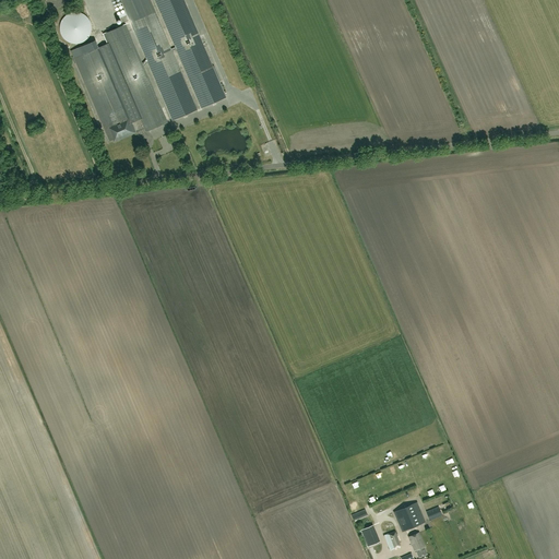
[(198,109),(171,51),(176,49),(201,108),(226,97),(183,0),(154,0),(175,47),(171,49),(150,0),(120,0),(173,120),(198,109)]
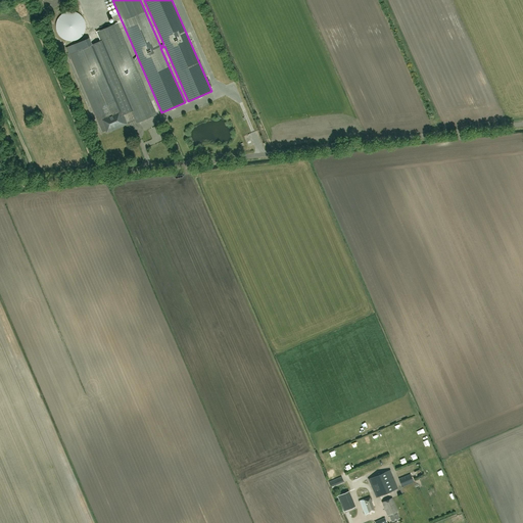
[(78,39),(81,38),(83,36),(84,33),(85,30),(86,27),(86,25),(85,21),(84,18),(82,16),(80,14),(77,12),(74,11),(70,11),(67,11),(65,12),(62,13),(60,15),(58,18),(56,20),(56,24),(55,27),(56,30),(57,33),(58,35),(60,37),(63,39),(66,40),(68,41),(72,41),(75,41),(78,39)]
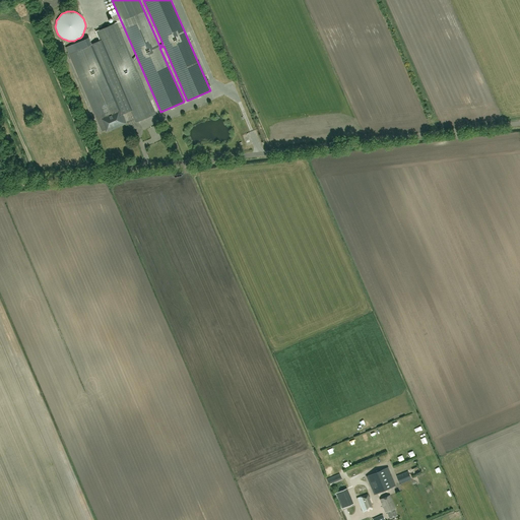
[(121,115),(130,111),(135,123),(155,114),(117,22),(96,31),(100,41),(68,54),(102,132),(105,130),(106,133),(125,124),(121,115)]
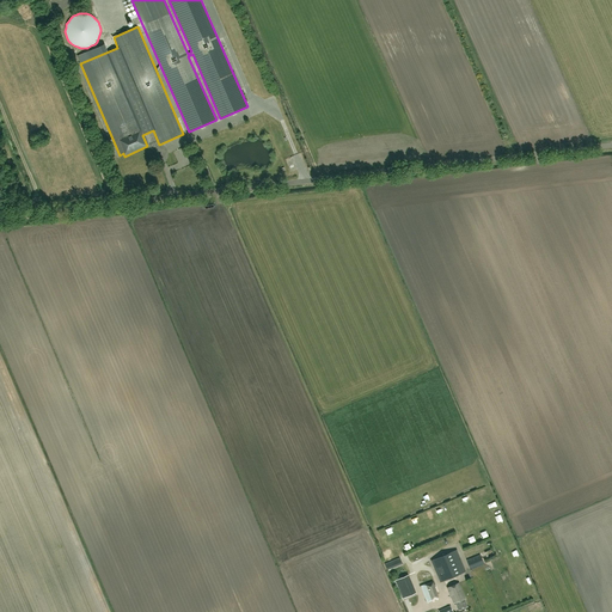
[(430,561),(440,582),(466,571),(457,549),(430,561)]
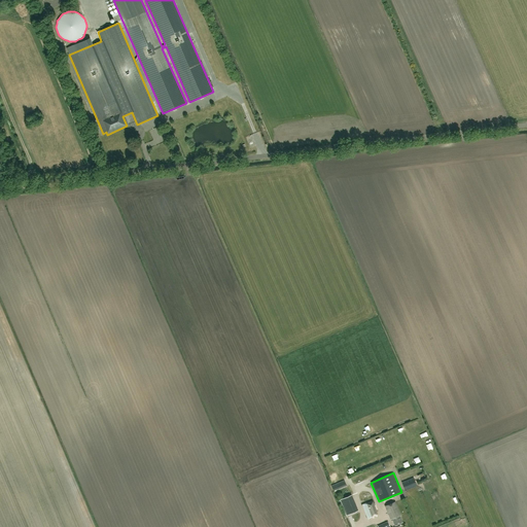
[(405,491),(417,486),(414,478),(401,482),(405,491)]
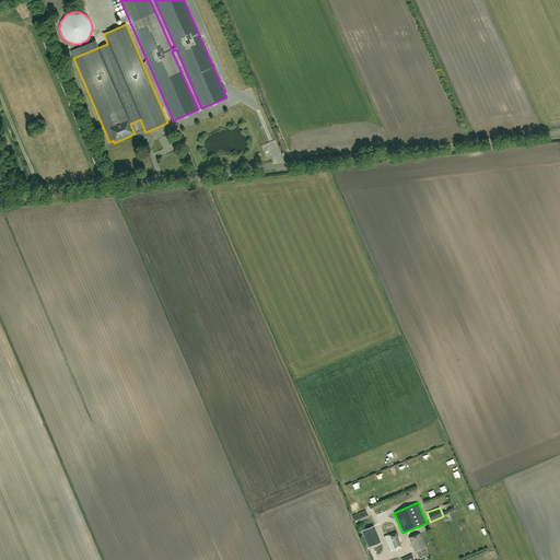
[(365,510),(352,516),(356,523),(369,517),(365,510)]
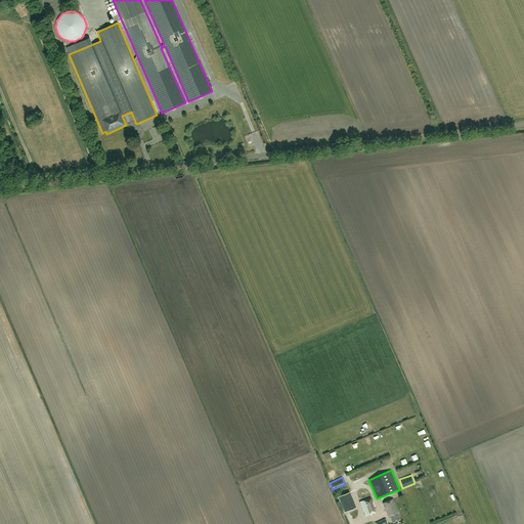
[(356,508),(350,492),(338,496),(345,513),(356,508)]
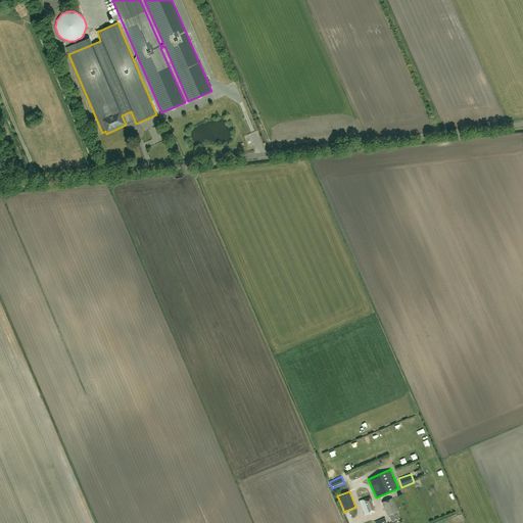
[(375,511),(370,496),(360,501),(365,515),(375,511)]
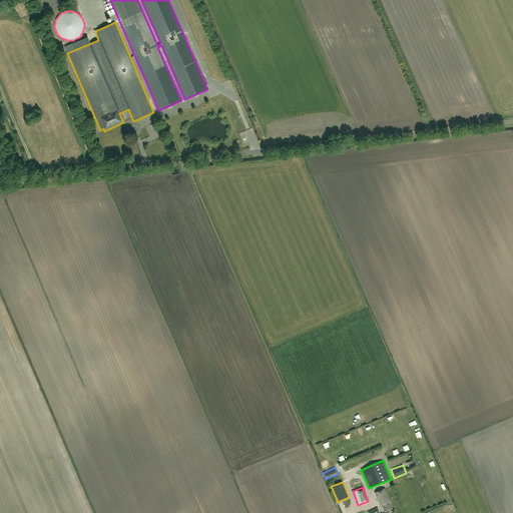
[(390,502),(384,488),(375,492),(380,503),(381,505),(382,505),(384,511),(392,508),(389,502),(390,502)]
